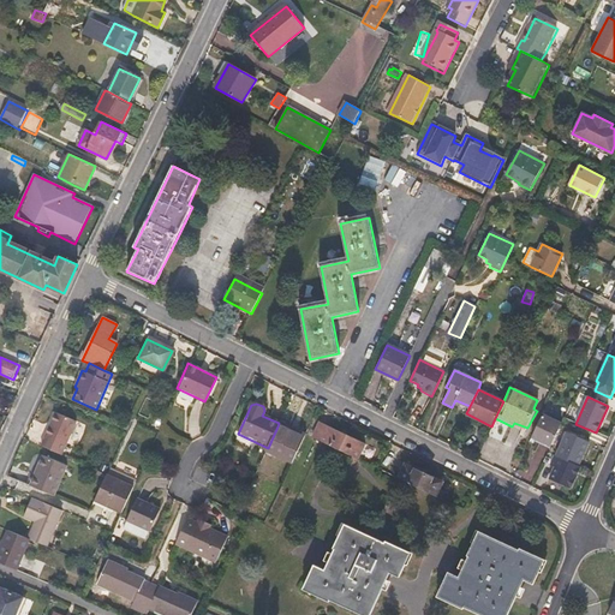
[(61,455),(76,422),(55,415),(41,447),(61,455)]
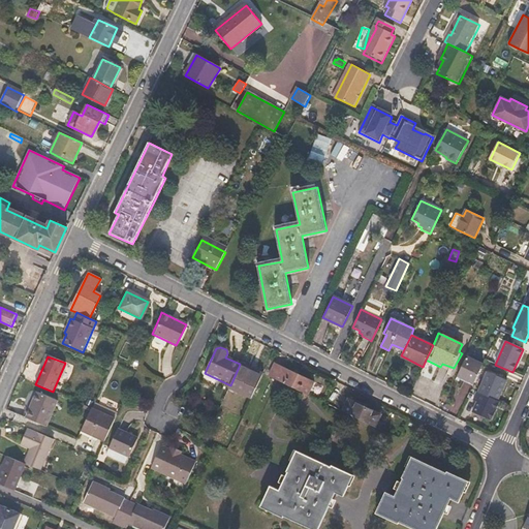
[(473,383),(483,365),(466,356),(457,375),(473,383)]
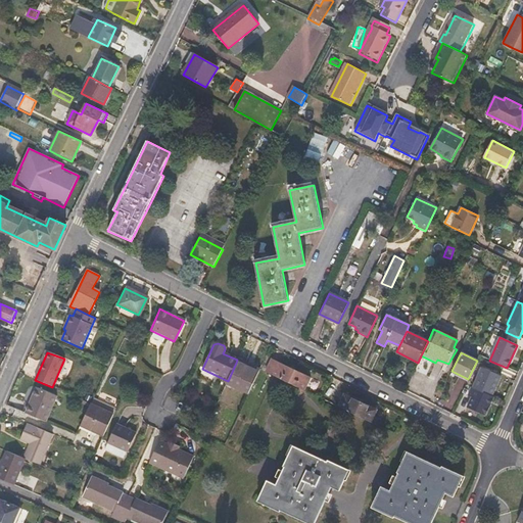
[(310,377),(271,360),(265,372),(303,390),(310,377)]
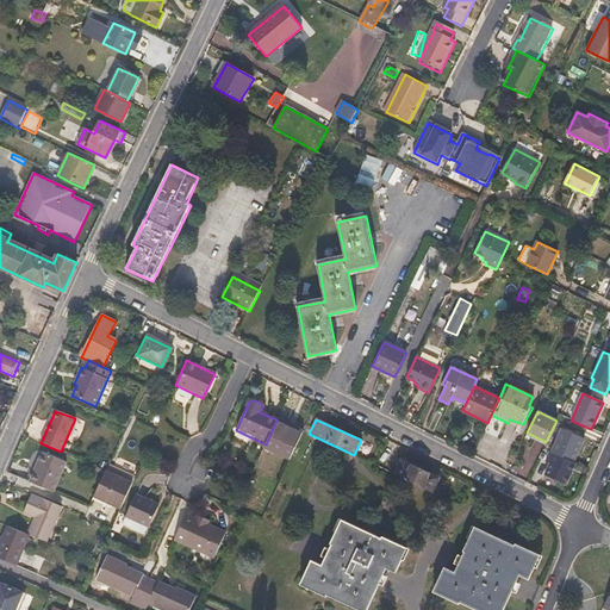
[(290,460),(302,431),(292,428),(291,430),(275,423),(266,444),(265,448),(290,460)]
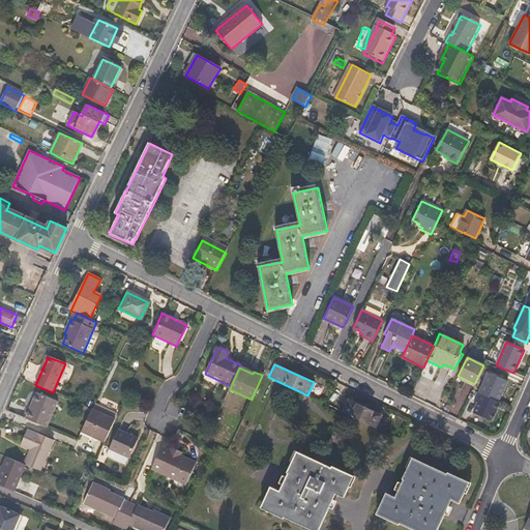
[(508,382),(487,373),(477,393),(500,403),(508,382)]
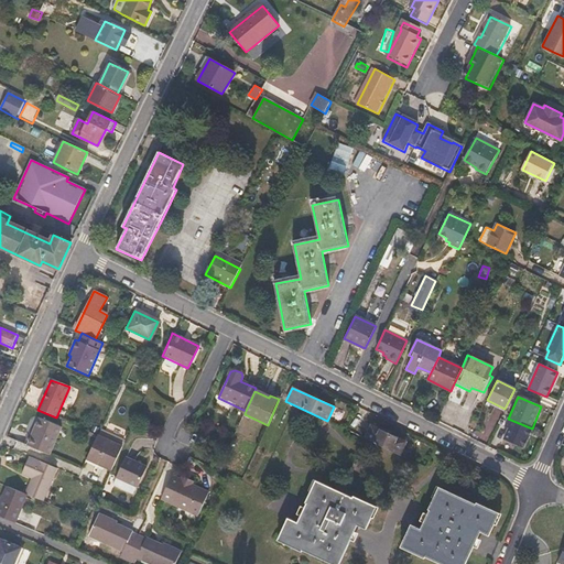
[(533,430),(532,429),(508,419),(508,418),(503,426),(508,429),(503,440),(524,448),(533,430)]
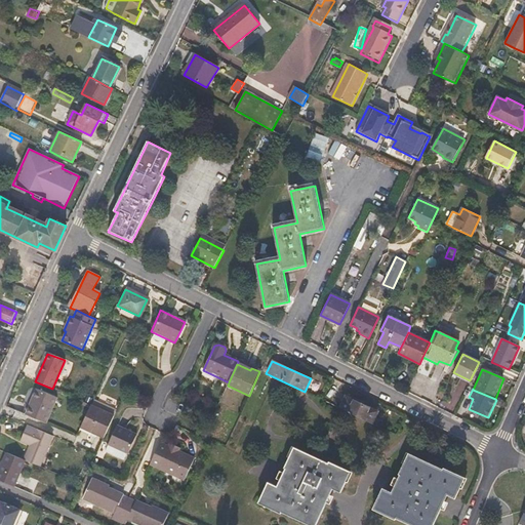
[(45,423),(56,398),(37,390),(27,415),(45,423)]
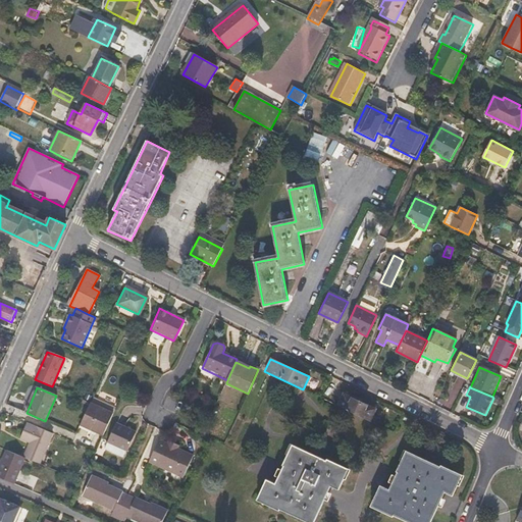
[(374,409),(343,395),(337,406),(368,421),(374,409)]
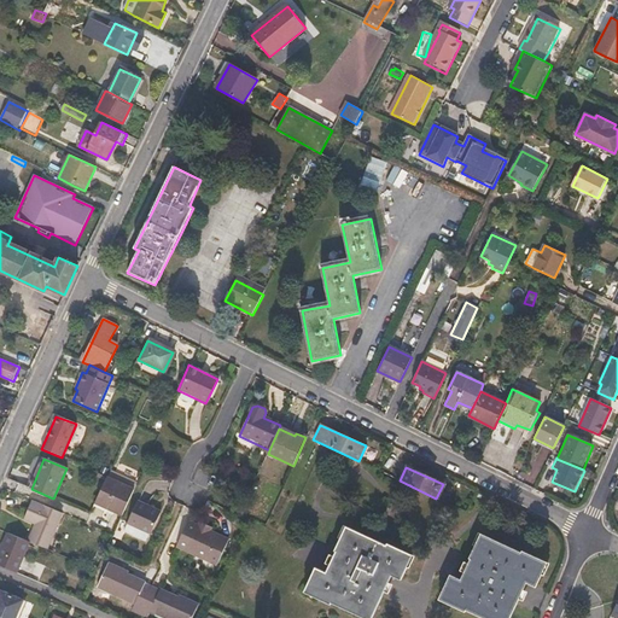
[(121,516),(133,490),(108,479),(95,503),(121,516)]
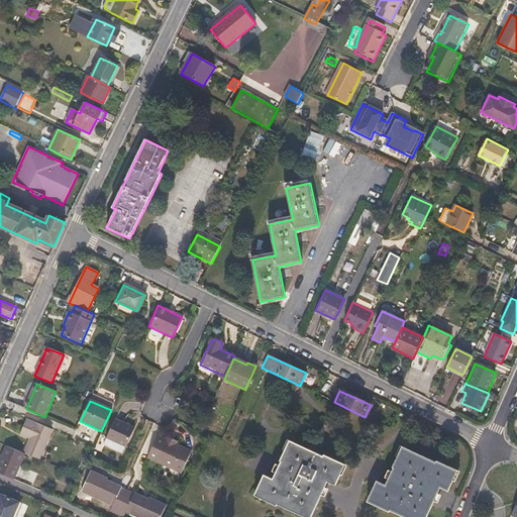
[(39,458),(52,430),(26,419),(20,434),(30,438),(24,451),(26,452),(39,458)]
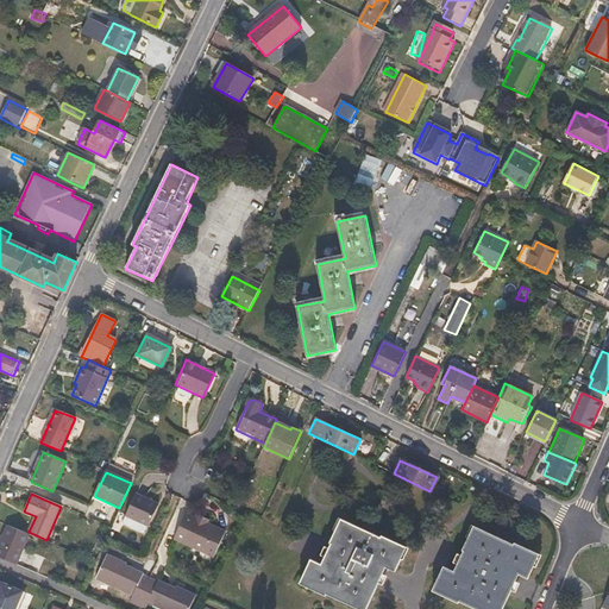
[(144,534),(157,504),(133,494),(124,515),(125,516),(121,525),(144,534)]
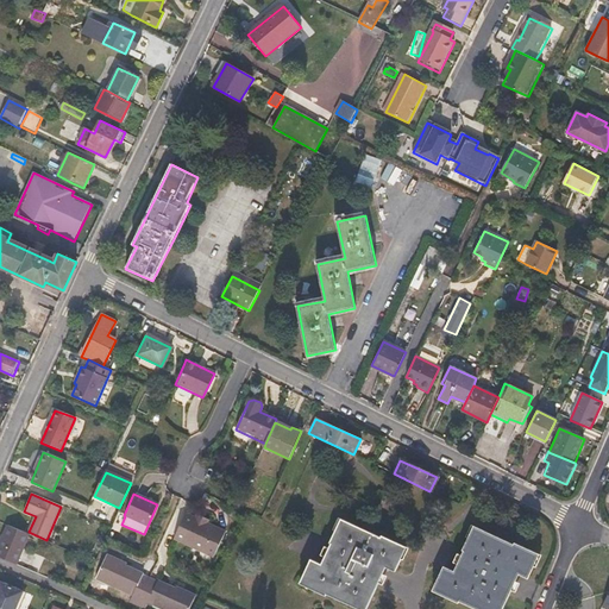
[(214,558),(226,533),(207,525),(208,519),(198,514),(195,519),(184,514),(173,540),(214,558)]
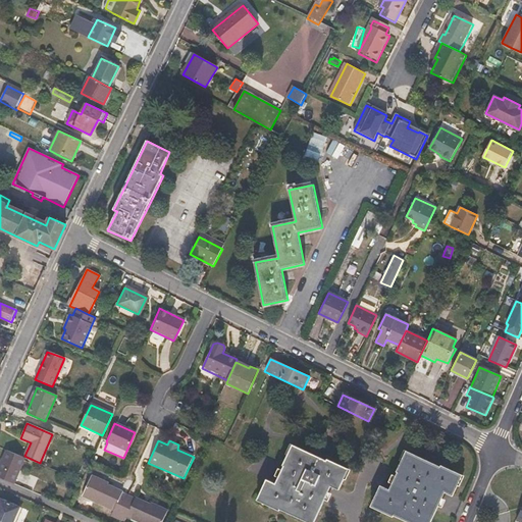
[(310,521),(313,521),(329,486),(337,490),(343,479),(341,477),(345,468),(325,459),(323,460),(292,446),(288,456),(284,455),(279,466),(282,467),(273,484),(264,480),(257,497),(266,501),(264,505),(277,512),(278,510),(303,521),(305,521),(307,520),(310,521)]
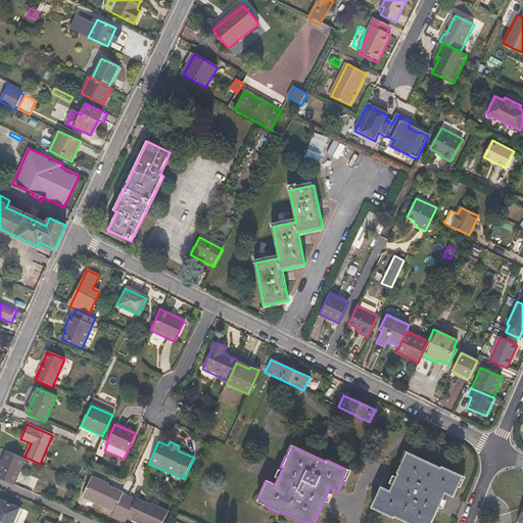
[(0,477),(14,484),(27,458),(25,457),(8,450),(0,469),(0,477)]
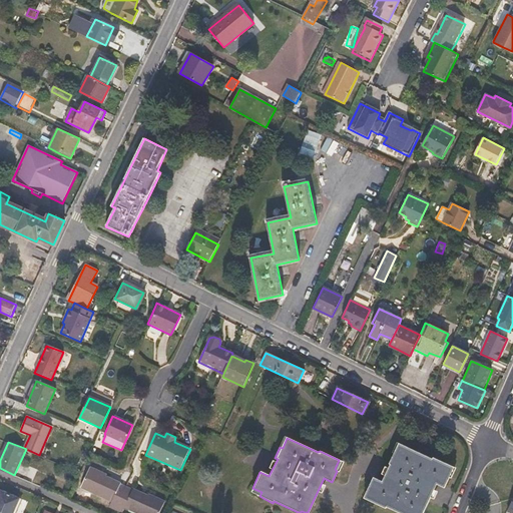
[(423,512),(437,486),(445,489),(450,477),(448,476),(452,466),(433,458),(432,459),(400,444),(396,454),(394,452),(389,463),(390,464),(382,481),(373,477),(365,495),(374,499),(374,501),(373,502),(385,508),(387,507),(398,512),(423,512)]
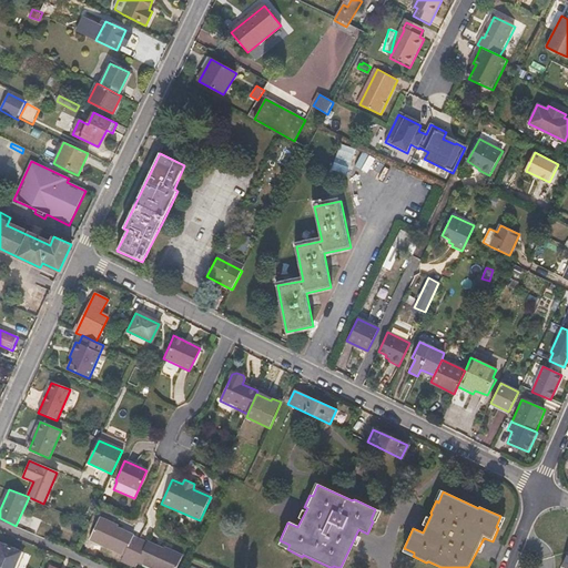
[(128,565),(139,540),(132,537),(133,535),(117,527),(118,525),(99,517),(89,539),(123,556),(120,561),(128,565)]
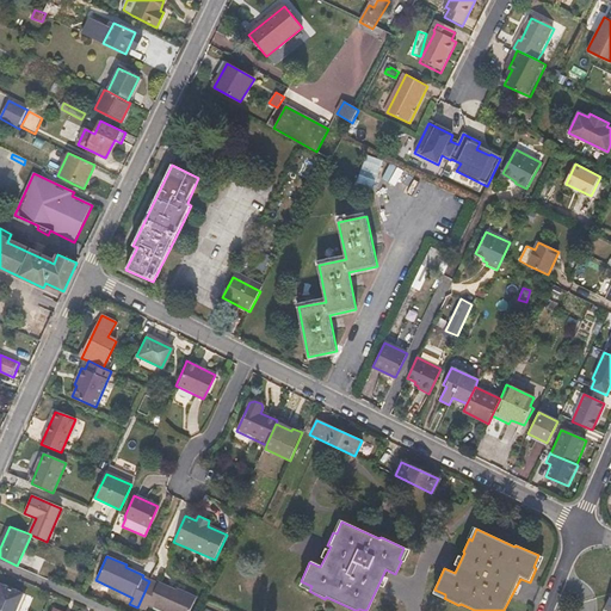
[(162,610),(187,610),(195,598),(177,588),(174,591),(159,582),(156,585),(149,581),(137,608),(144,610),(148,605),(154,608),(162,610)]
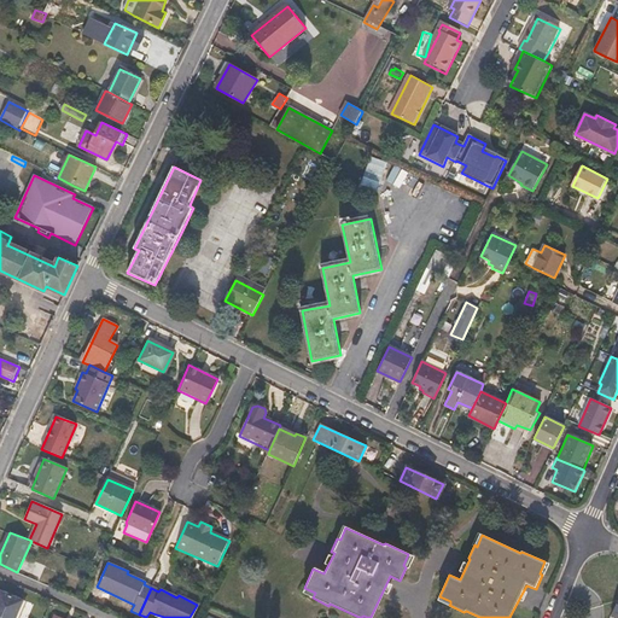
[(0,617),(15,617),(23,600),(0,589),(0,617)]
